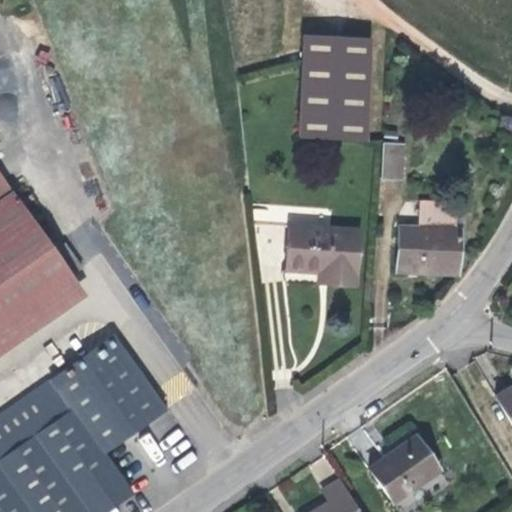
[(369,39),(303,36),(298,138),(364,141),(369,39)]
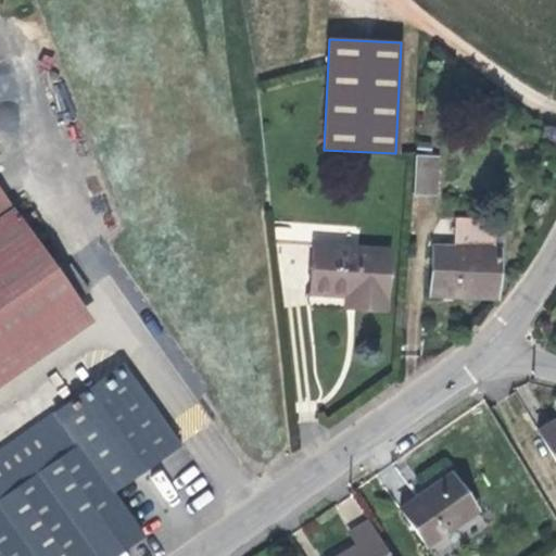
[(436,159),(413,158),(412,193),(413,193),(432,194),(434,194),(436,159)]
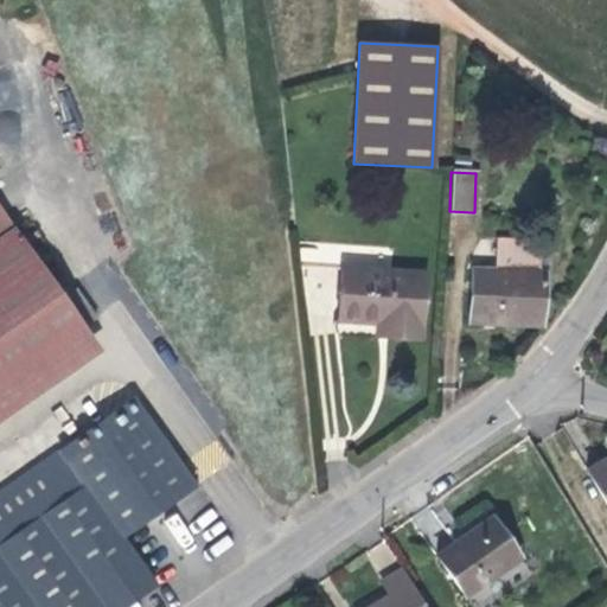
[(0,385),(83,327),(97,318),(77,289),(63,299),(0,209),(0,385)]
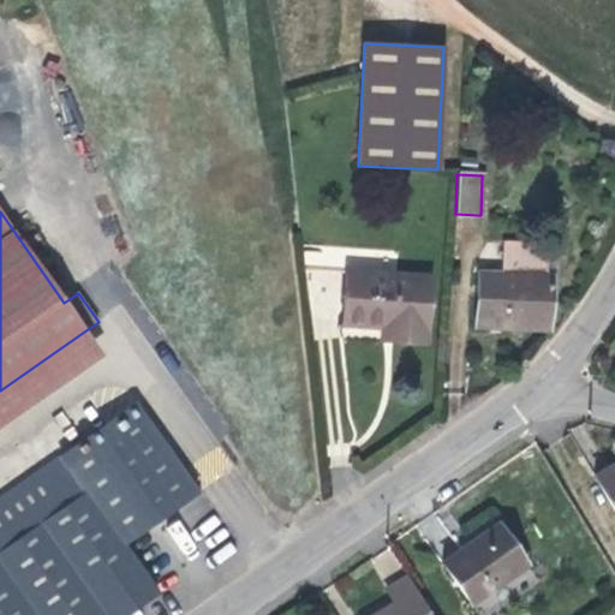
[(478,215),(457,214),(458,238),(478,238),(478,215)]
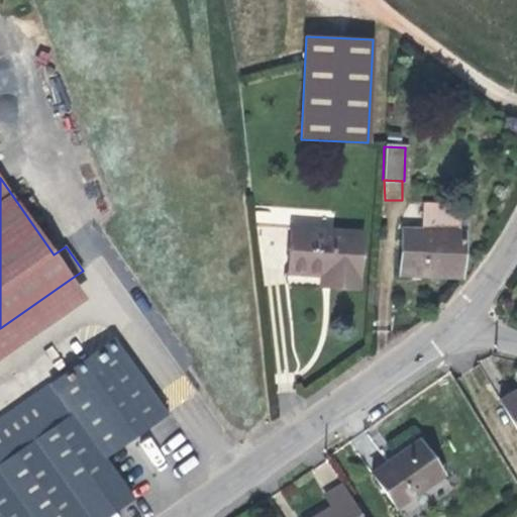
[(460,205),(422,203),(421,230),(401,229),(399,275),(462,278),(464,232),(459,232),(460,205)]
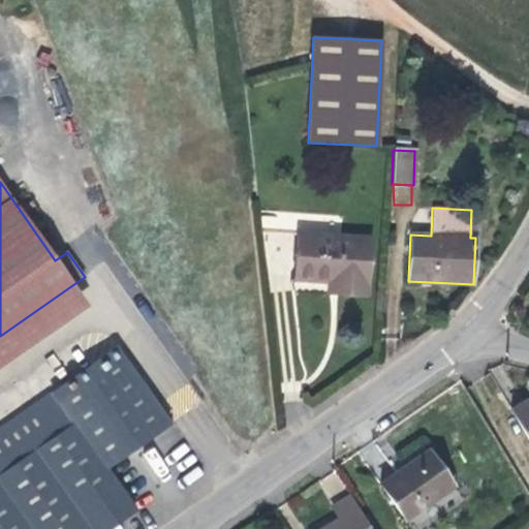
[(299,234),(294,280),(328,281),(338,283),(337,293),(365,296),(369,239),(299,234)]
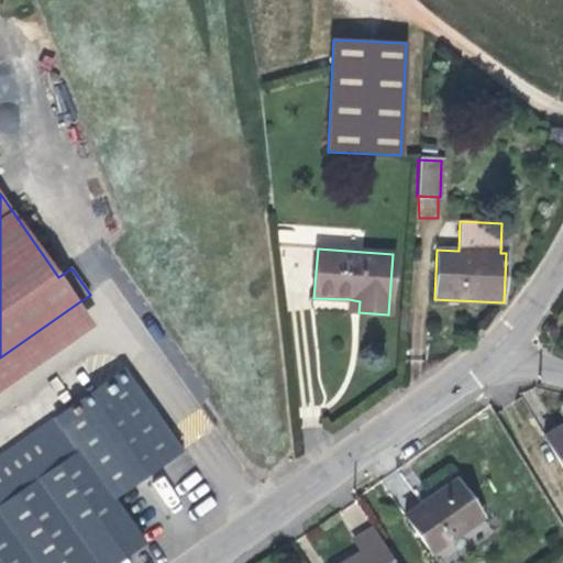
[(359,312),(360,301),(349,299),(349,312),(359,312)]
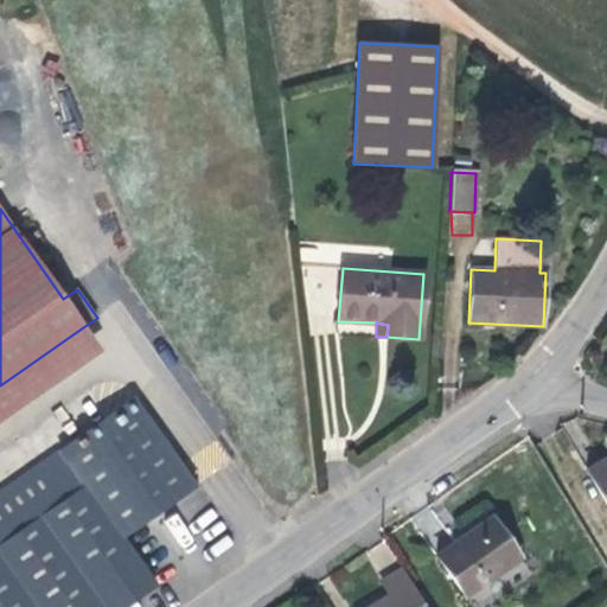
[(0,422),(101,352),(83,327),(0,385),(0,422)]
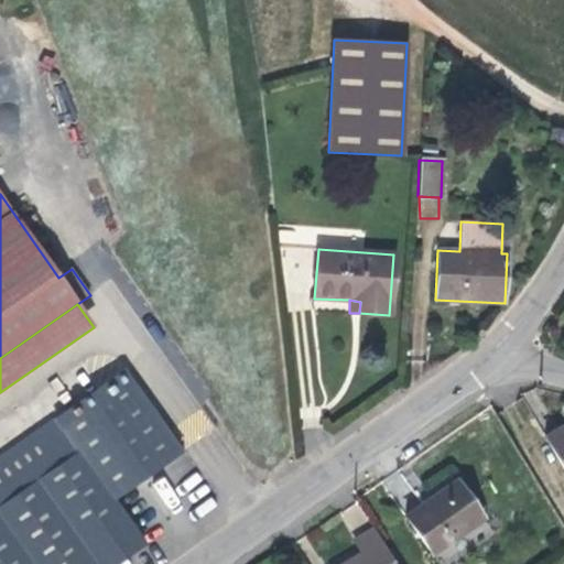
[(125,371),(0,457),(0,563),(115,563),(145,543),(115,498),(182,452),(125,371)]
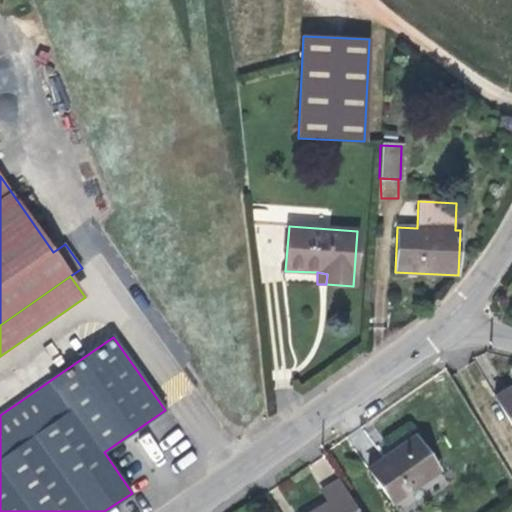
[(511,387),(496,397),(511,424),(511,387)]
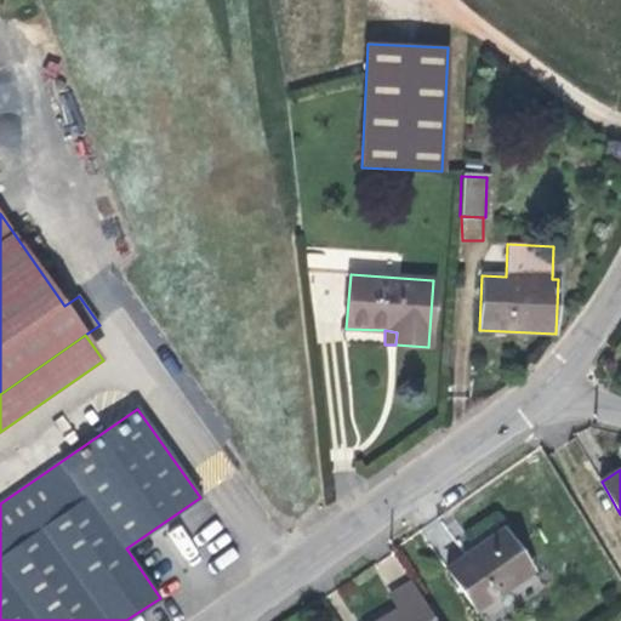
[(496,520),(459,547),(466,557),(448,569),(476,609),(531,570),(496,520)]
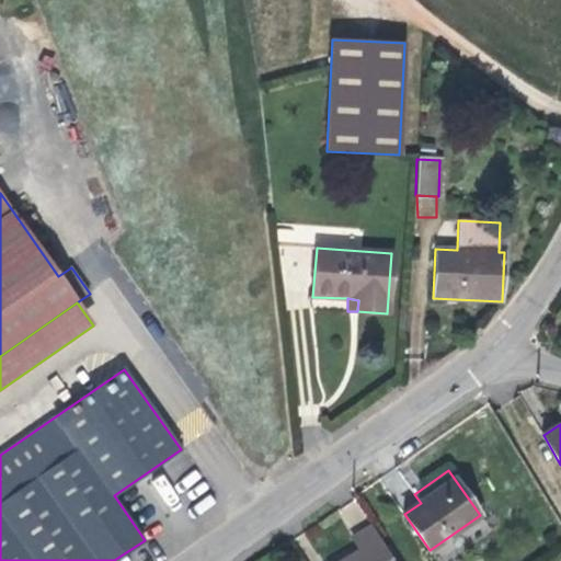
[(379,550),(373,542),(379,538),(370,524),(350,536),(359,550),(365,559),(379,550)]
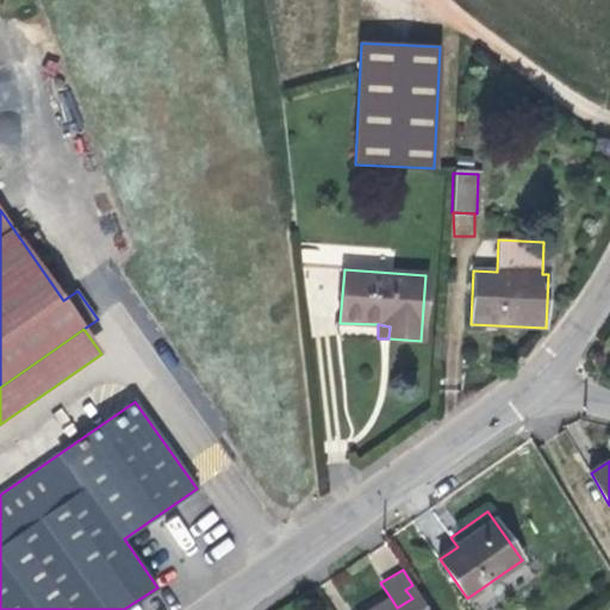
[(391,598),(371,609),(428,609),(412,585),(405,590),(412,598),(397,608),(391,598)]
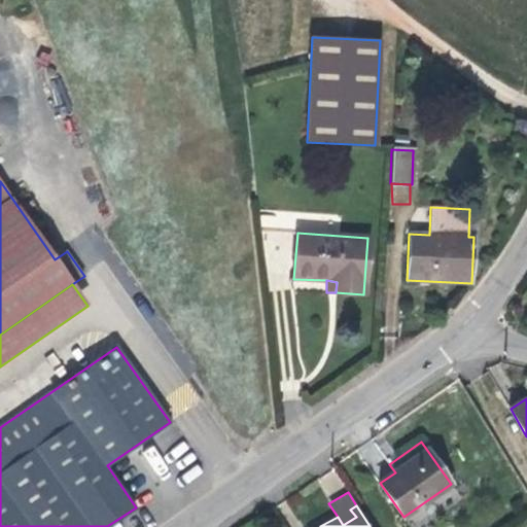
All buildings are outlined.
